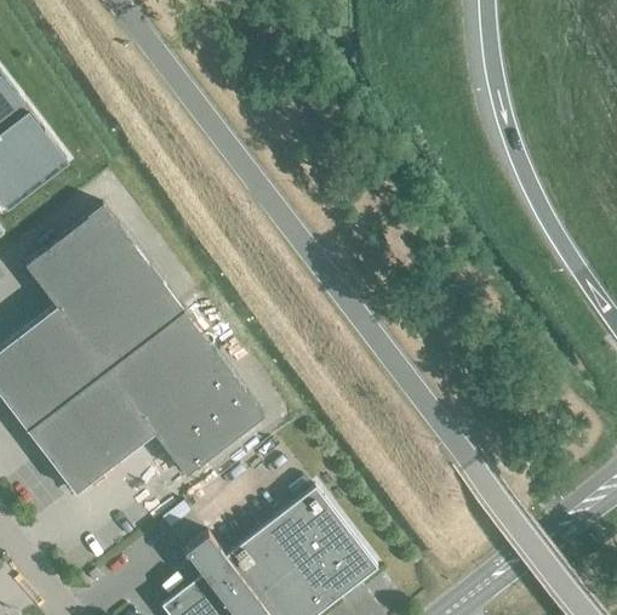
[(0,70),(0,186),(4,191),(60,148),(0,70)]
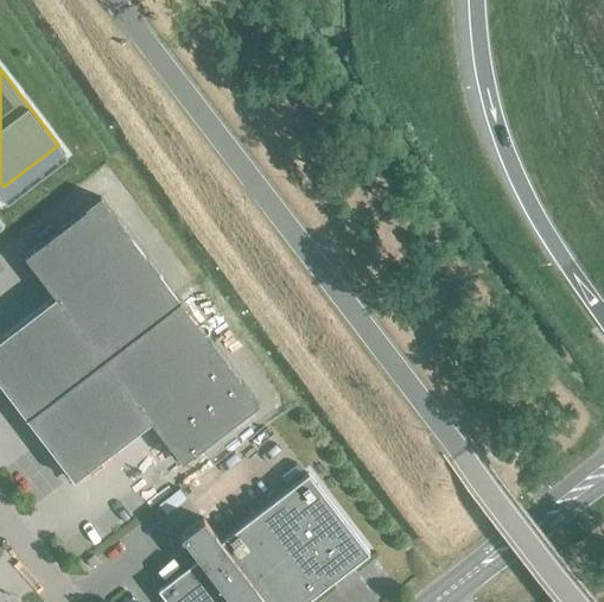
[(25,261),(56,302),(0,343),(0,387),(27,423),(180,308),(102,202),(25,261)]
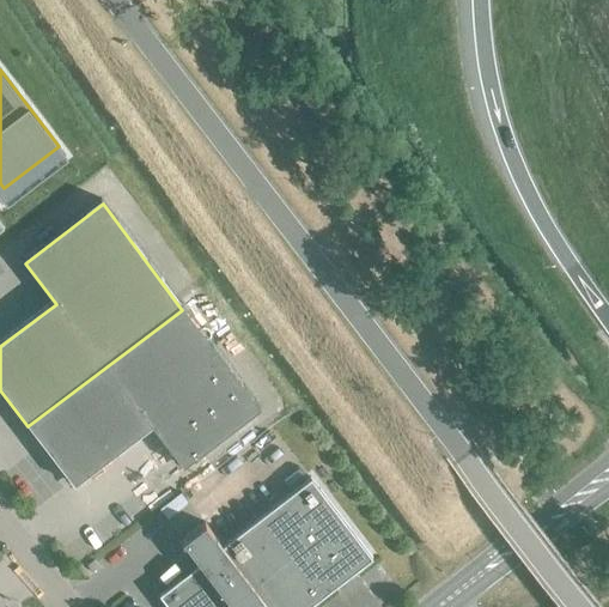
[(182,310),(28,426),(75,490),(152,431),(183,472),(261,414),(182,310)]
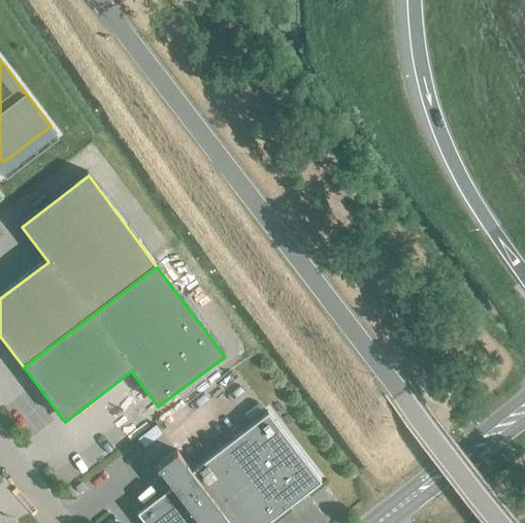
[(137,517),(141,522),(273,522),(322,486),(269,417),(193,475),(177,455),(158,469),(173,490),(137,517)]
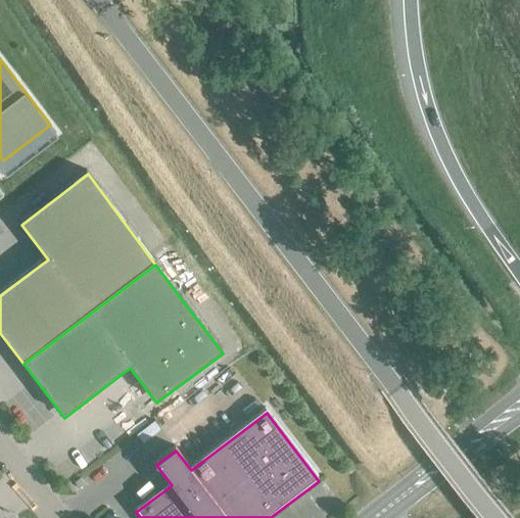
[(157,425),(140,438),(146,446),(163,432),(157,425)]
